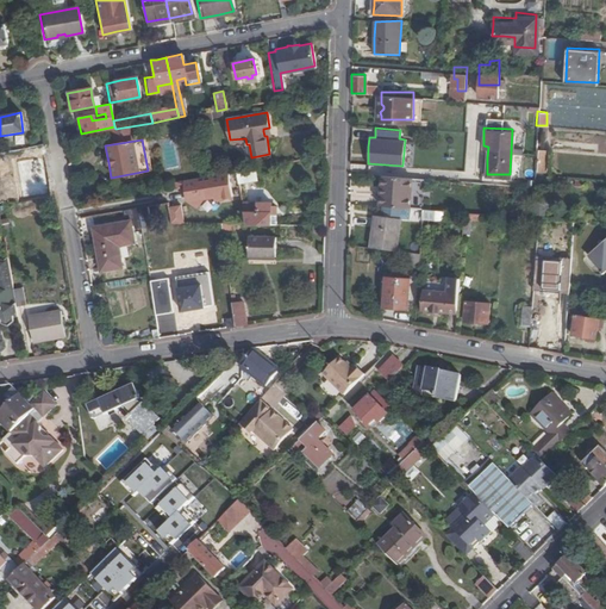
[(316,142),(316,157),(324,156),(325,142),(316,142)]
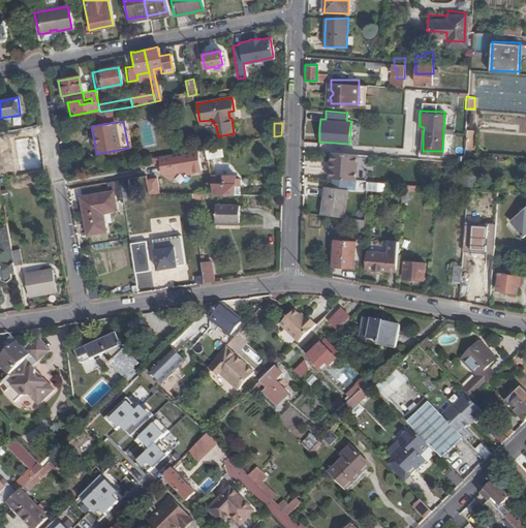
[(414,150),(423,151),(423,136),(424,127),(420,126),(416,126),(414,150)]
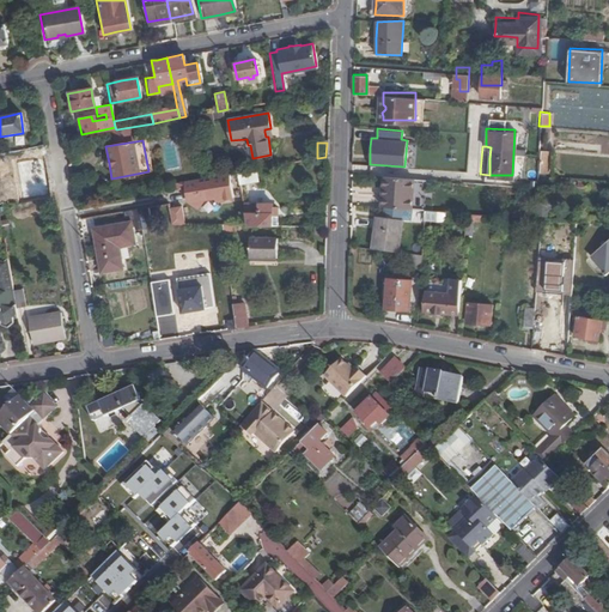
[(548,171),(549,151),(541,151),(540,170),(548,171)]
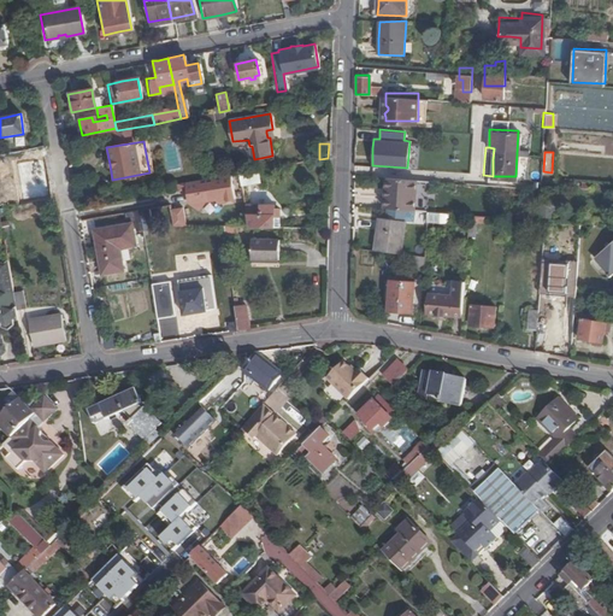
[(260,183),(258,170),(239,174),(240,180),(241,187),(260,183)]
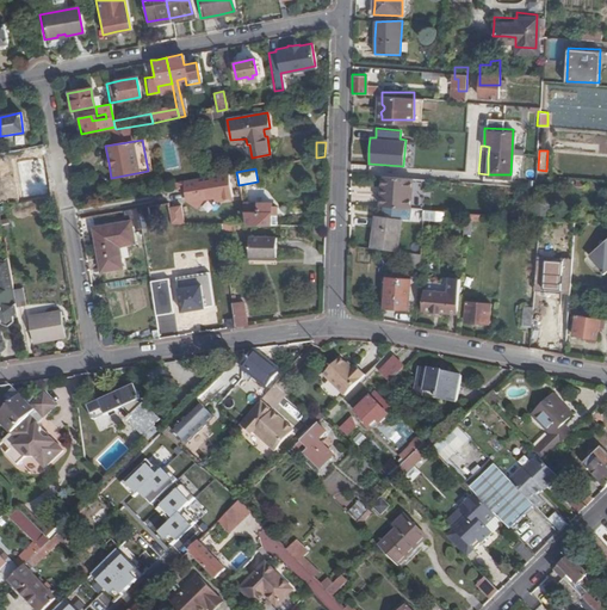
[(181,189),(184,189),(185,190),(186,193),(186,197),(187,201),(198,209),(204,199),(215,198),(218,201),(234,198),(229,173),(175,183),(177,190),(181,189)]
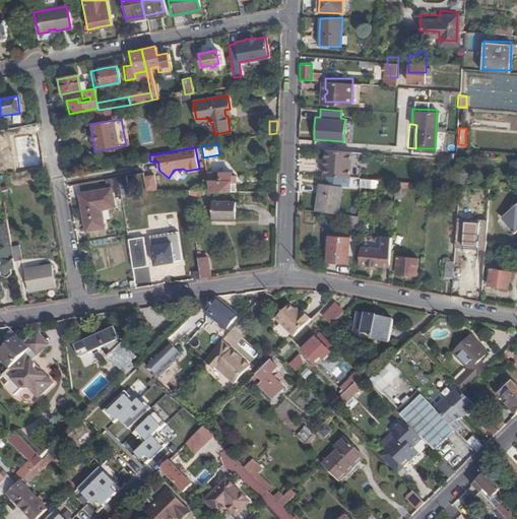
[(325,154),(324,159),(327,159),(326,175),(327,175),(349,177),(351,151),(325,149),(325,154)]
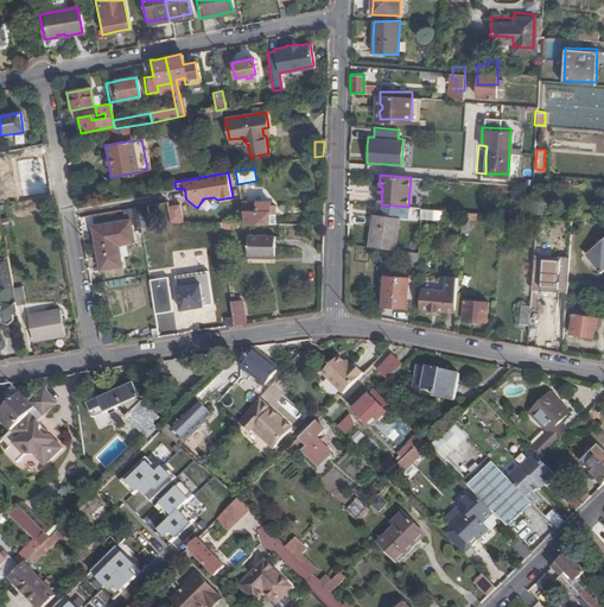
[(420,177),(411,177),(408,207),(418,208),(420,177)]
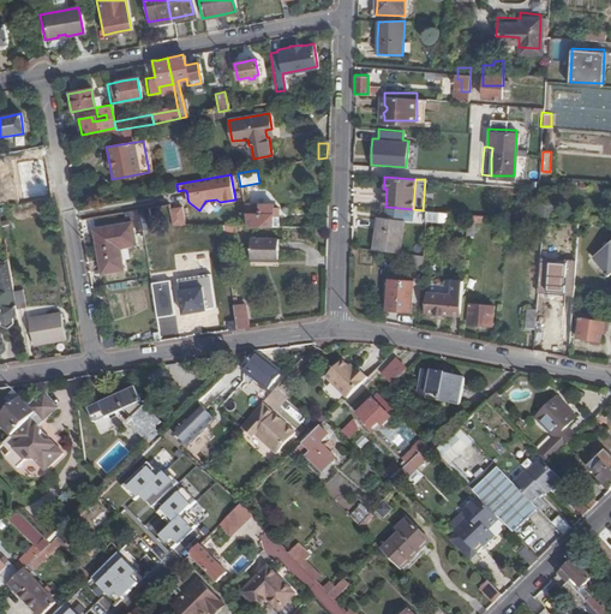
[(274,204),(244,204),(247,226),(277,227),(277,219),(277,212),(274,210),(274,204)]
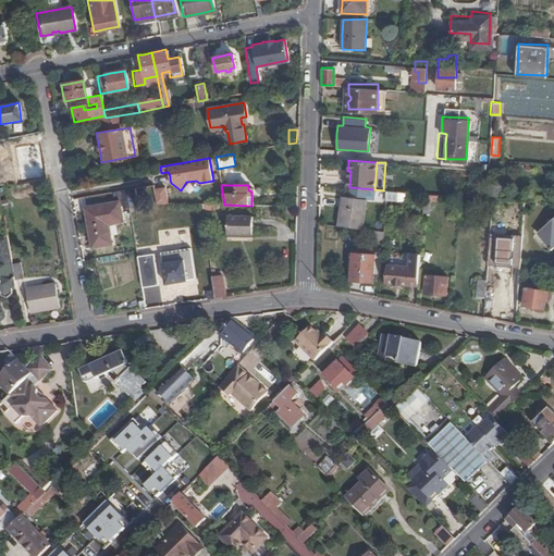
[(374,189),(351,187),(349,196),(362,197),(373,198),(374,189)]
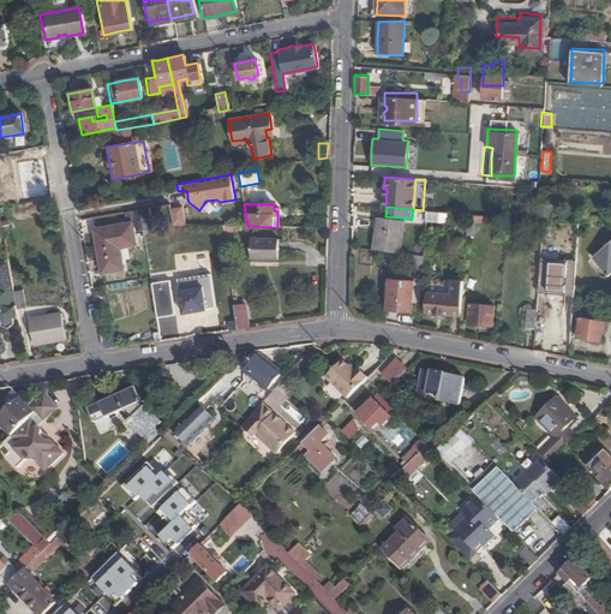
[(174,208),(163,209),(165,222),(177,224),(174,208)]
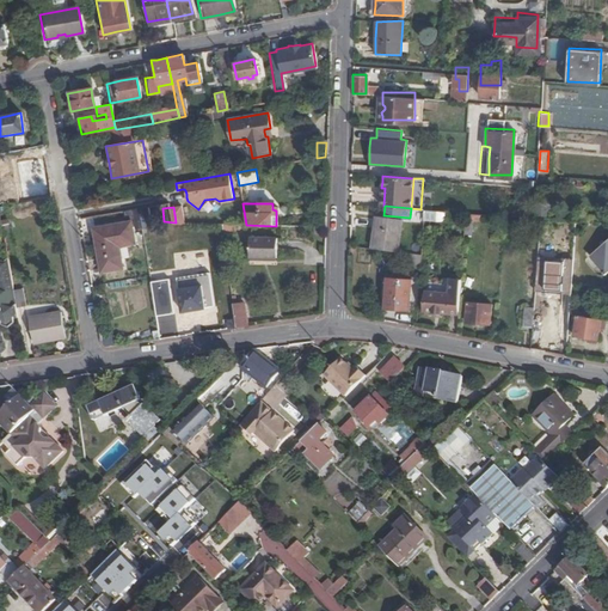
[(423,208),(422,220),(443,221),(444,209),(423,208)]
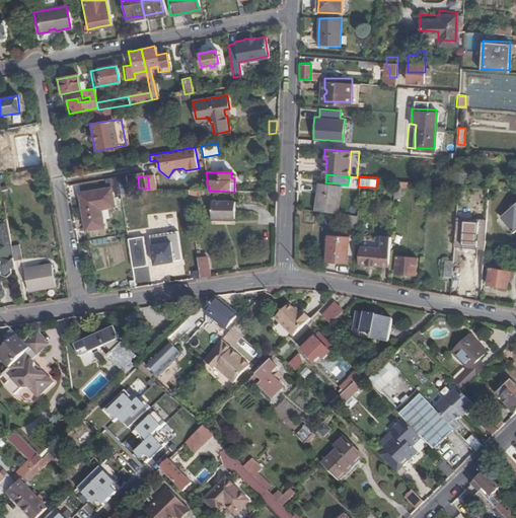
[(408,186),(408,181),(395,180),(394,194),(398,195),(399,186),(408,186)]
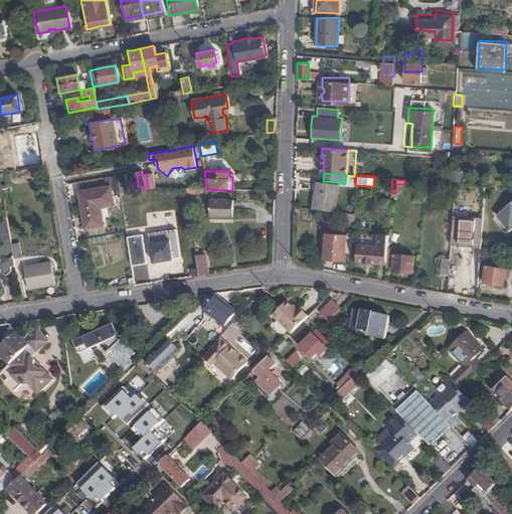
[(313,192),(312,208),(333,211),(335,182),(323,181),(314,180),(313,192)]
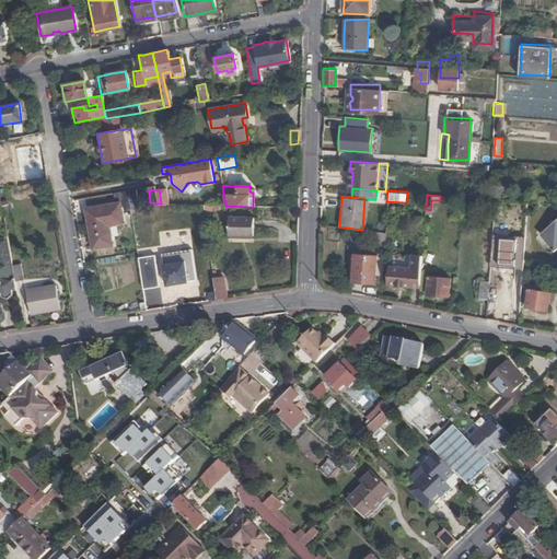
[(134,206),(132,198),(124,199),(125,208),(134,206)]
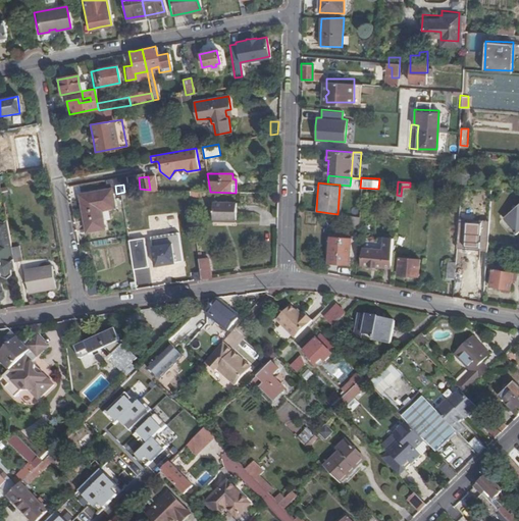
[(108,188),(78,193),(81,210),(84,229),(101,227),(98,208),(111,206),(108,188)]
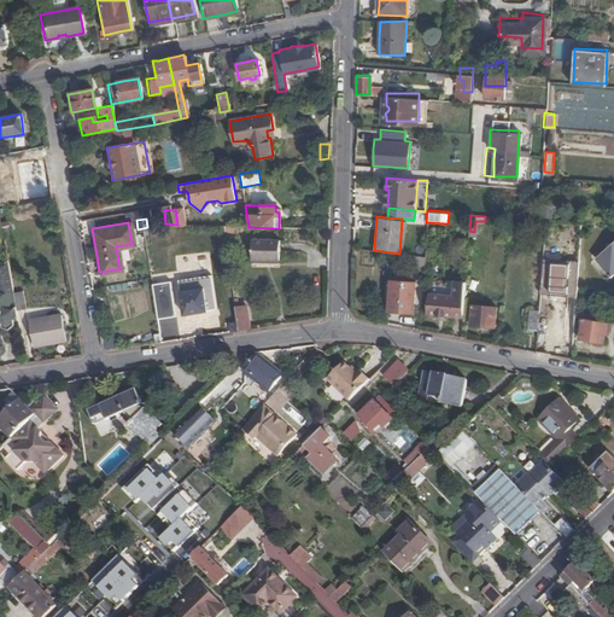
[(235,227),(226,226),(227,237),(237,236),(235,227)]
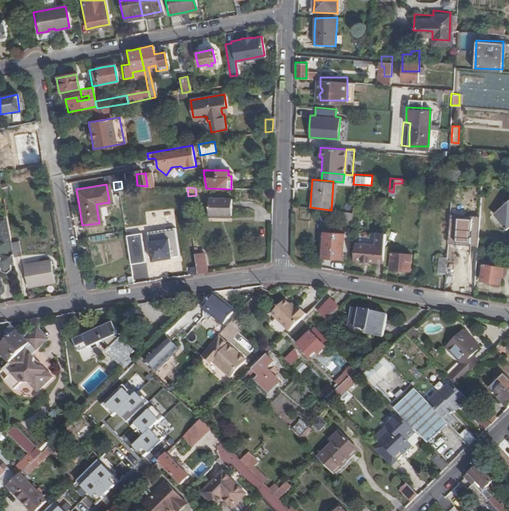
[(232,199),(209,198),(209,215),(221,215),(232,216),(232,199)]
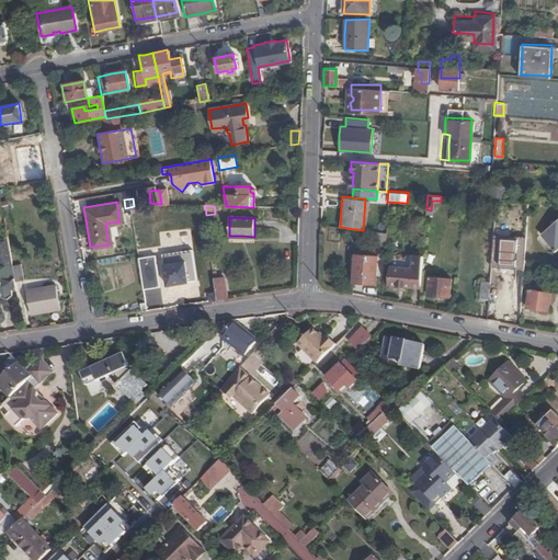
[(557,217),(538,236),(553,252),(557,247),(557,217)]
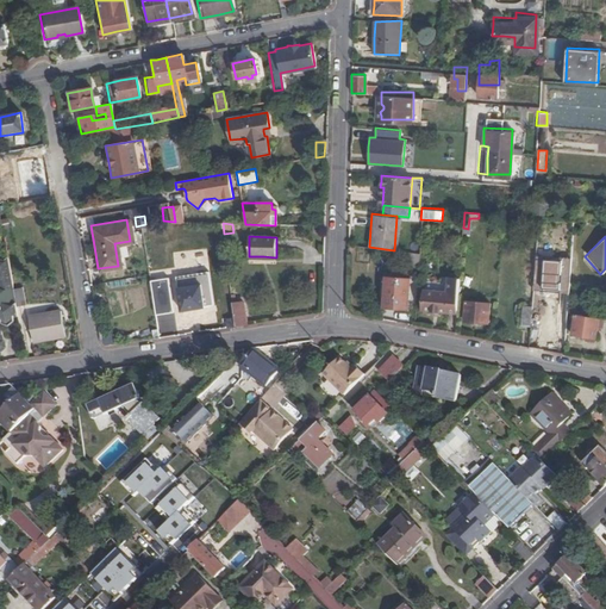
[(13,314),(16,315),(13,305),(11,287),(6,260),(0,258),(0,289),(0,346),(2,345),(1,339),(0,339),(0,318),(0,319),(6,322),(12,318),(12,315),(13,314)]
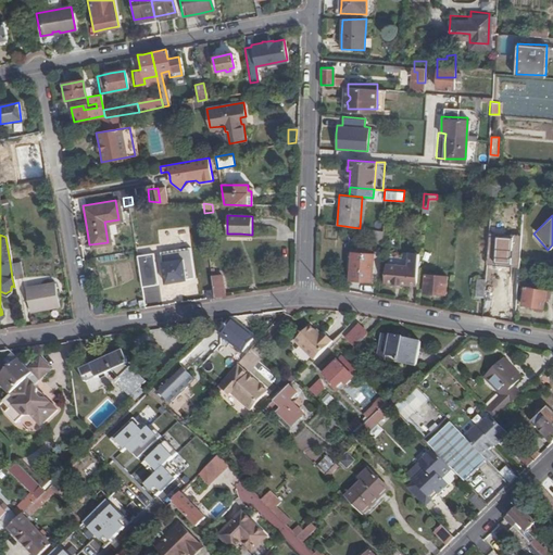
[(507,246),(506,256),(516,256),(517,247),(507,246)]
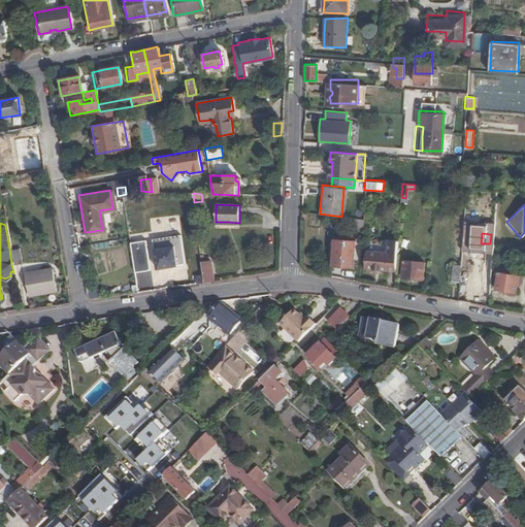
[(149,239),(150,246),(170,243),(169,236),(149,239)]
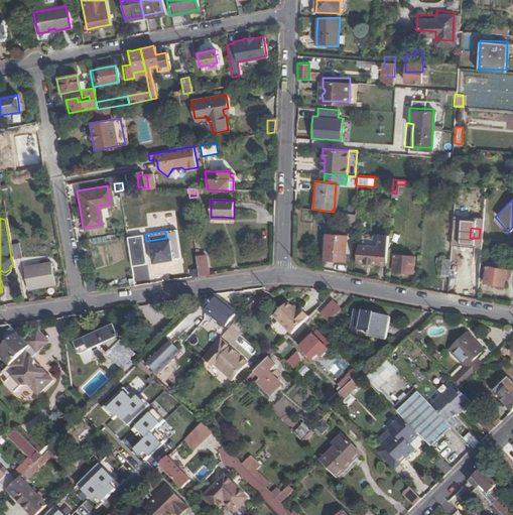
[(346,235),(326,233),(324,259),(332,259),(344,260),(346,235)]
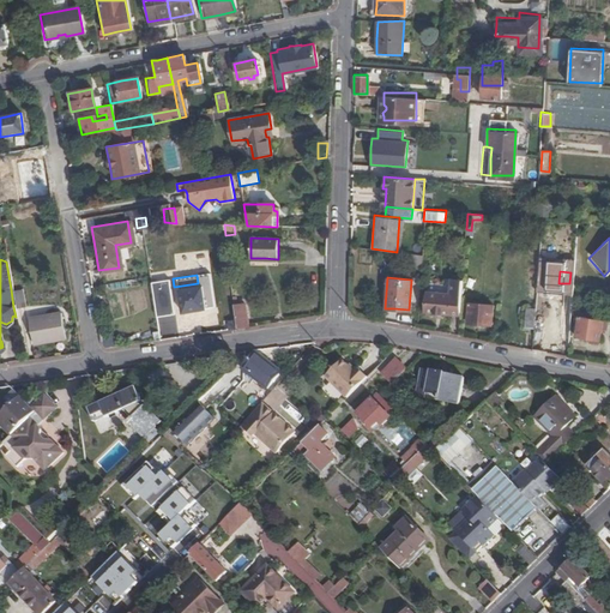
[(451,312),(459,313),(461,280),(451,278),(450,284),(426,283),(424,312),(438,313),(450,314),(451,312)]
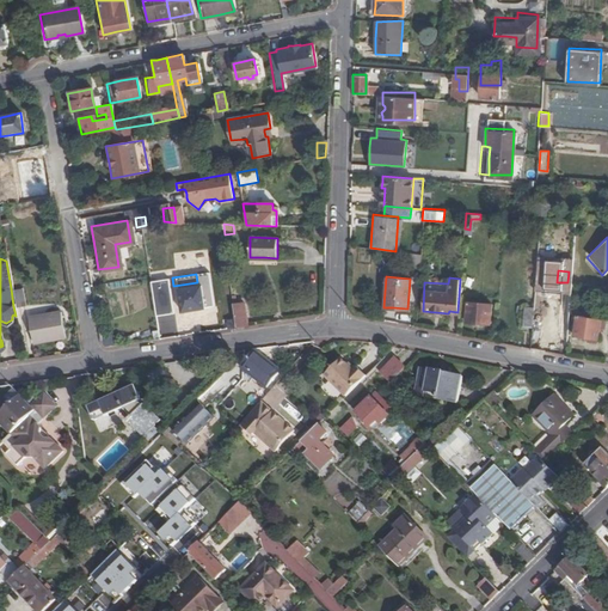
[(173,286),(177,310),(178,310),(189,309),(200,306),(201,306),(200,299),(207,298),(204,281),(197,282),(173,286)]
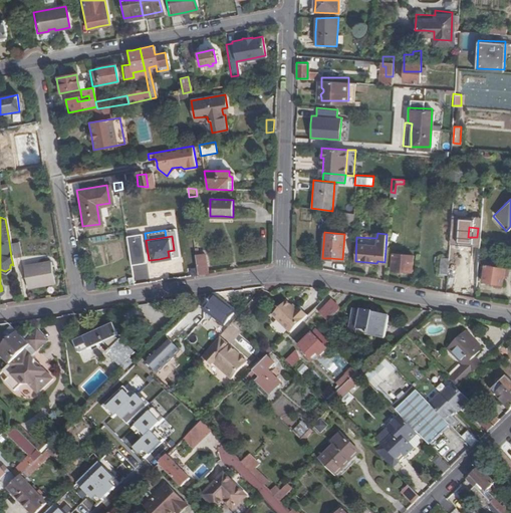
[(17,241),(9,242),(11,257),(19,256),(17,241)]
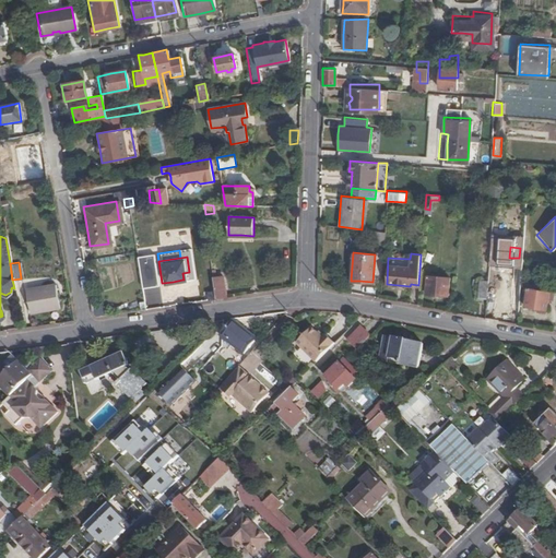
[(150,264),(135,266),(139,283),(153,281),(150,264)]
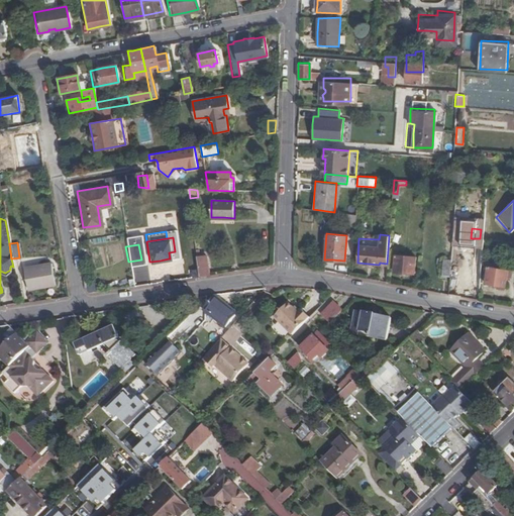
[(198,248),(195,248),(197,268),(197,274),(207,273),(205,253),(199,254),(198,248)]
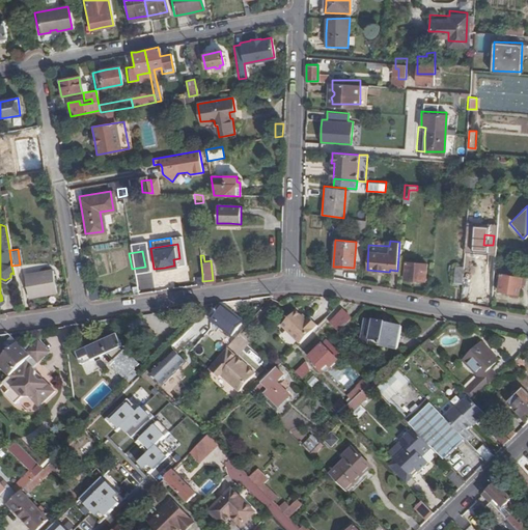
[(425,265),(406,262),(404,279),(413,280),(424,281),(425,265)]
